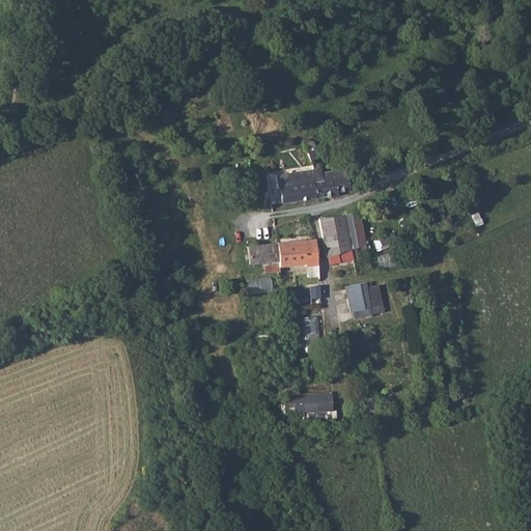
[(311,141),(304,144),(309,156),(316,152),(311,141)]
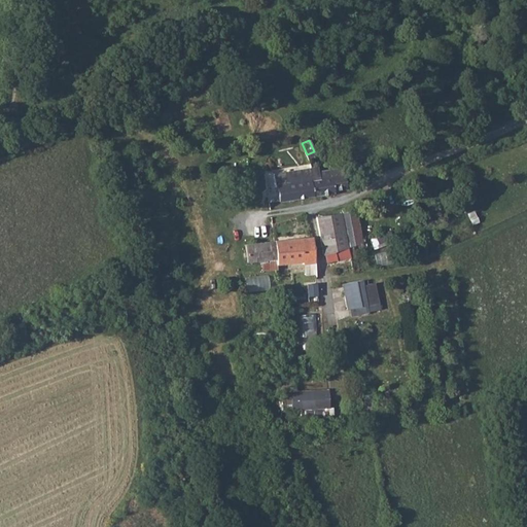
[(318,167),(311,168),(313,179),(311,180),(314,197),(334,192),(334,190),(346,187),(343,167),(329,169),(330,176),(320,177),(319,171),(318,167)]
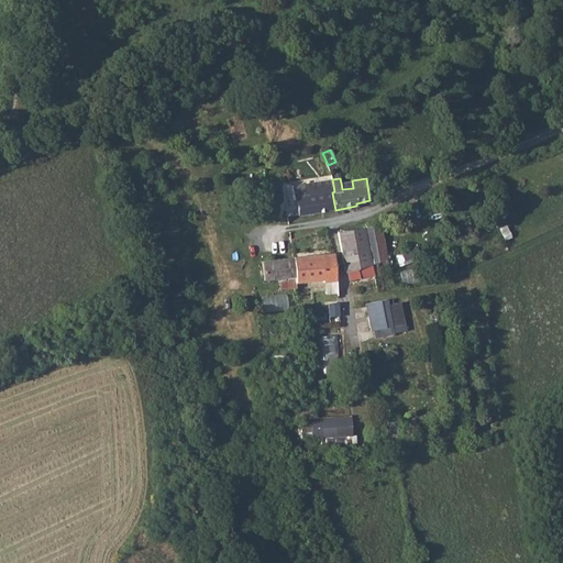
[(334,191),(332,179),(293,185),(295,199),(306,198),(309,213),(335,210),(332,192),(334,191)]
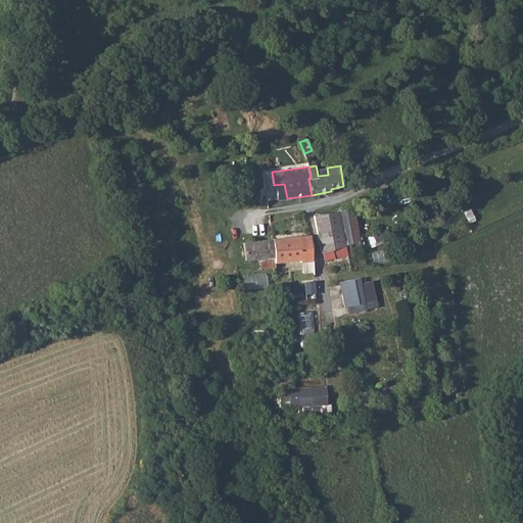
[(229,170),(225,170),(224,171),(222,173),(222,175),(223,176),(224,177),(227,179),(232,174),(229,170)]
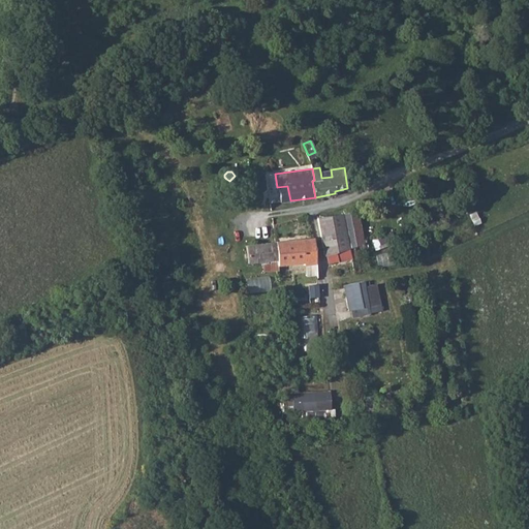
[(356,210),(342,213),(350,249),(364,243),(356,210)]
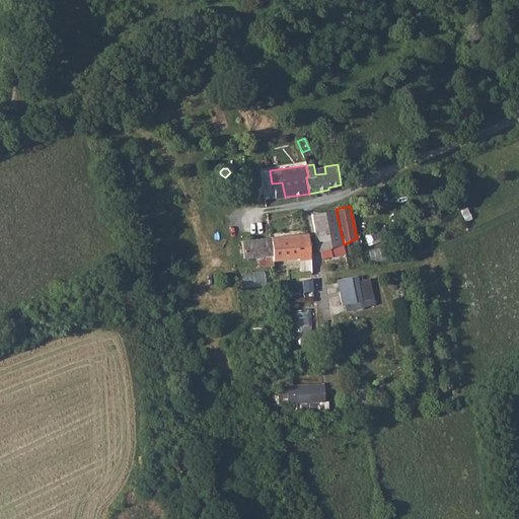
[(336,209),(321,213),(329,247),(343,244),(344,244),(336,209)]
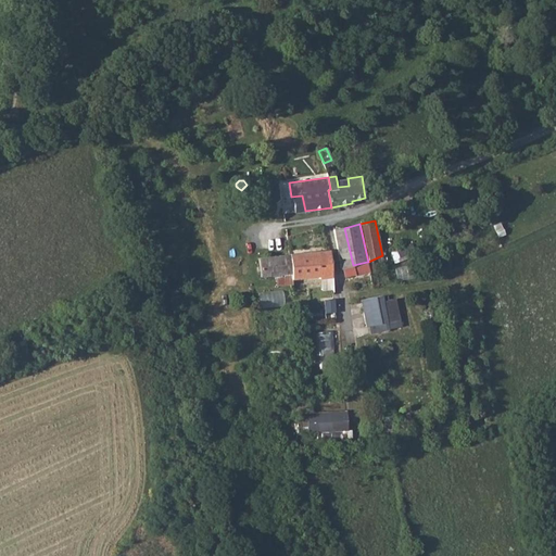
[(344,228),(335,229),(342,268),(345,267),(353,266),(353,265),(344,228)]
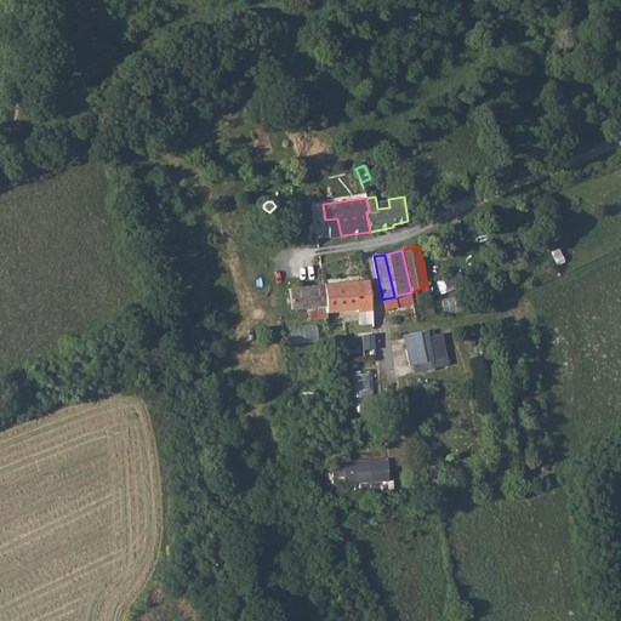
[(369,280),(339,281),(341,309),(357,308),(358,311),(371,309),(371,303),(369,280)]
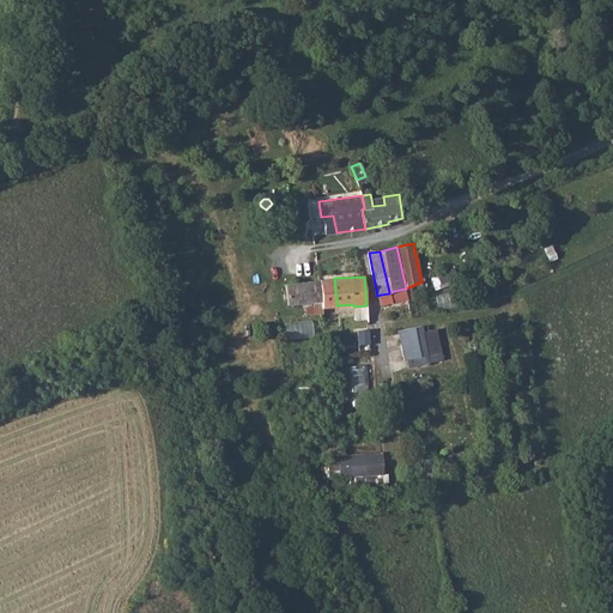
[(334,278),(319,280),(321,302),(322,302),(323,307),(337,305),(334,278)]
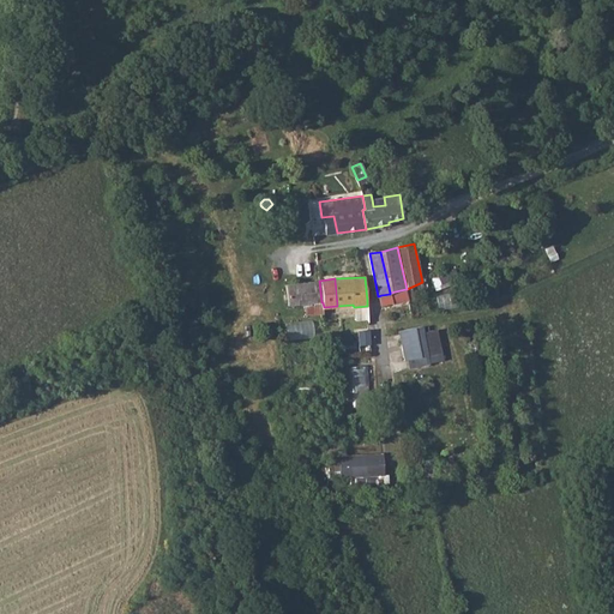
[(319,281),(286,283),(289,305),(304,304),(320,302),(321,302),(319,281)]
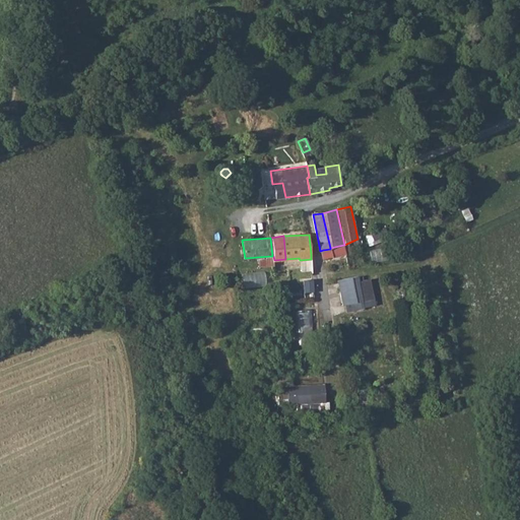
[(330,249),(323,250),(325,258),(345,253),(343,245),(330,248),(330,249)]
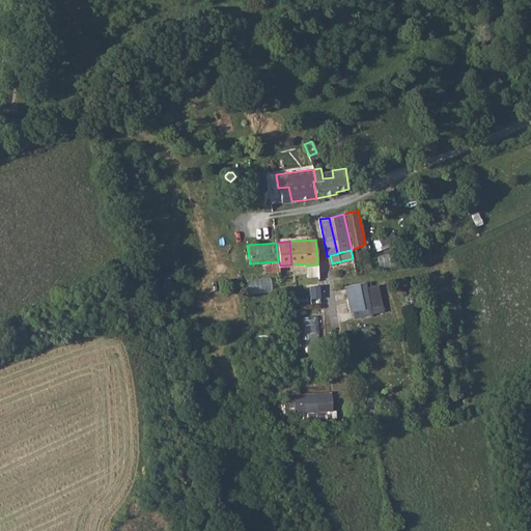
[(277,261),(262,262),(263,272),(278,271),(277,261)]
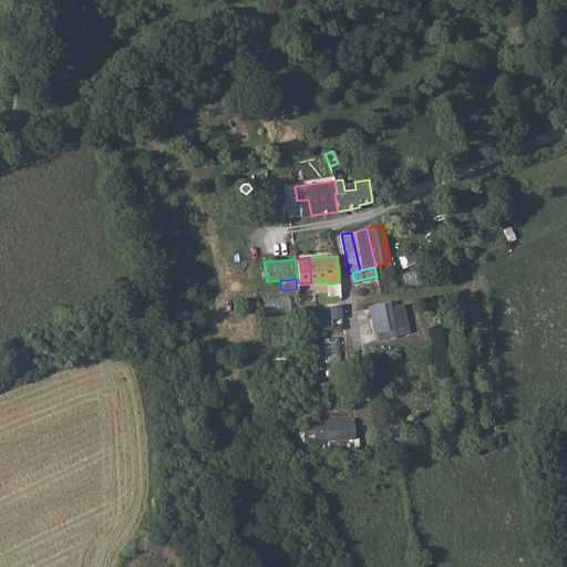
[(290,296),(266,297),(267,313),(291,311),(290,296)]
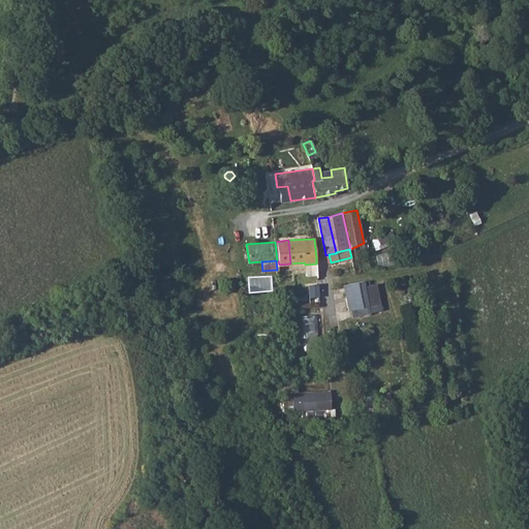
[(364,282),(344,286),(349,311),(369,307),(364,282)]
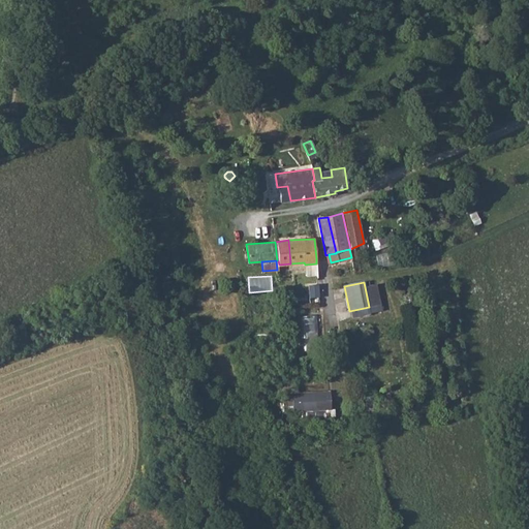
[(319,338),(319,315),(303,315),(303,338),(319,338)]
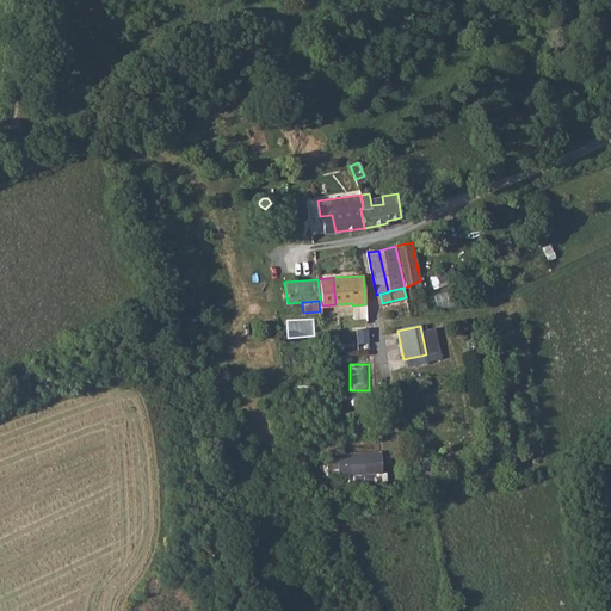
[(383,450),(334,452),(335,475),(349,474),(349,481),(384,479),(383,450)]
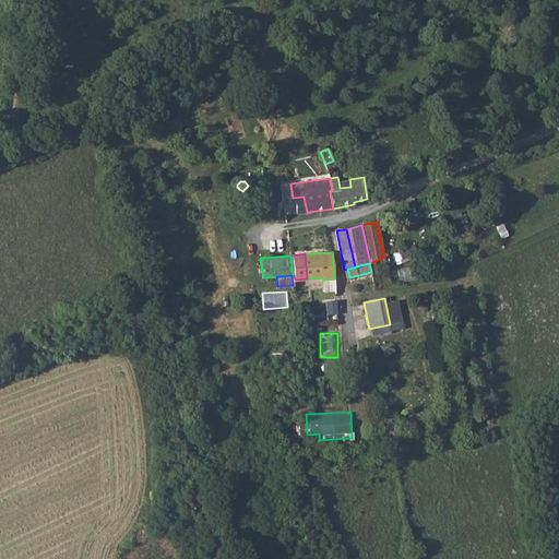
All buildings are outlined.
